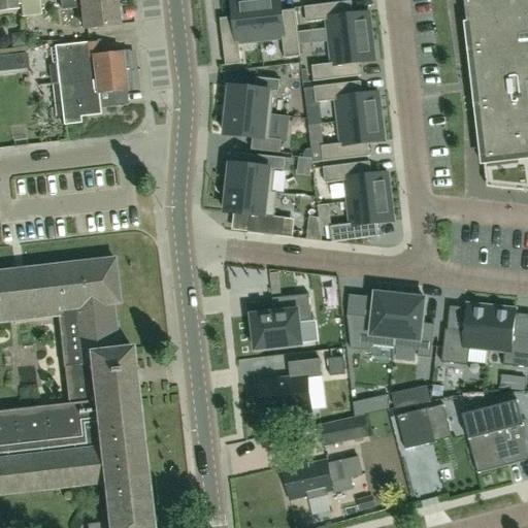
[(14,0),(0,0),(0,10),(17,8),(14,0)]
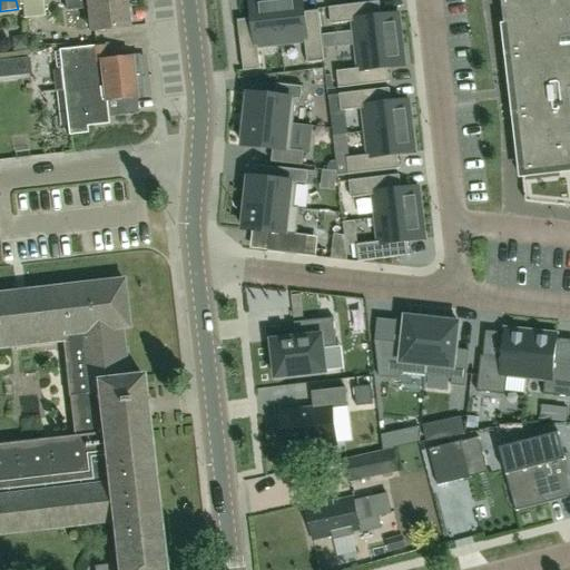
[(22,0),(31,19),(49,12),(45,0),(22,0)]
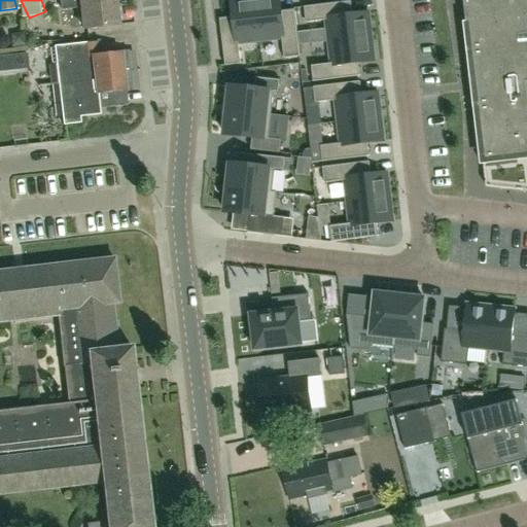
[(114,0),(59,0),(61,11),(70,9),(70,8),(76,8),(77,19),(82,18),(84,29),(118,25),(114,0)]
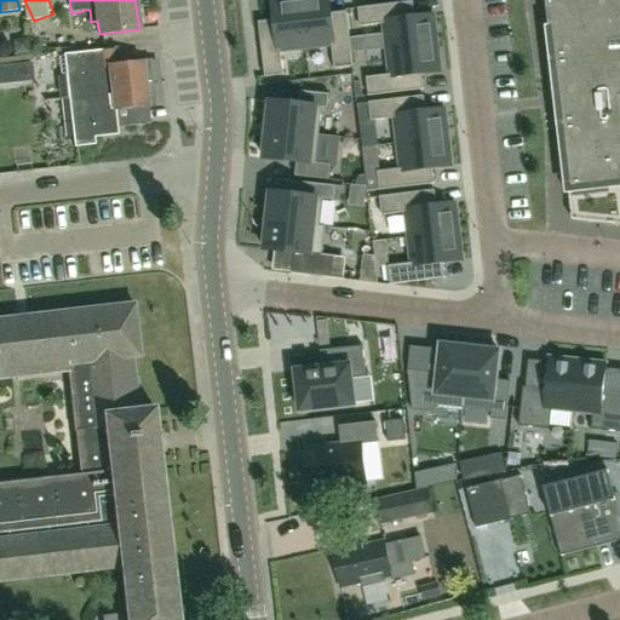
[(265,78),(283,75),(281,51),(305,49),(299,0),(294,0),(273,3),(274,21),(258,23),(265,78)]
